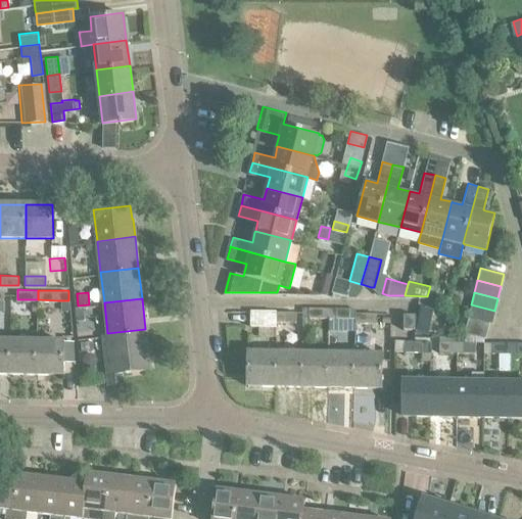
[(494,311),(471,304),(468,317),(488,322),(488,321),(491,322),(494,311)]
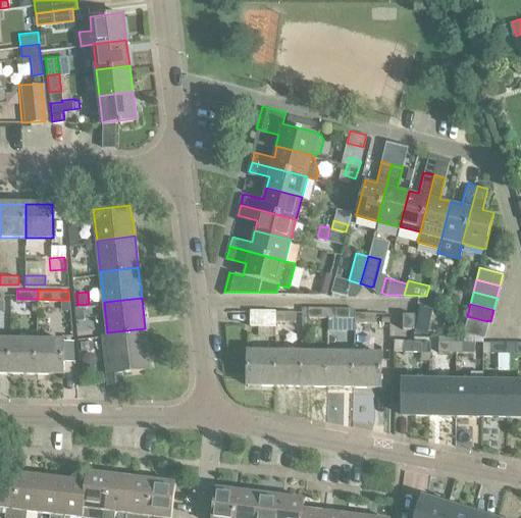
[(432,307),(420,305),(415,329),(427,332),(432,307)]
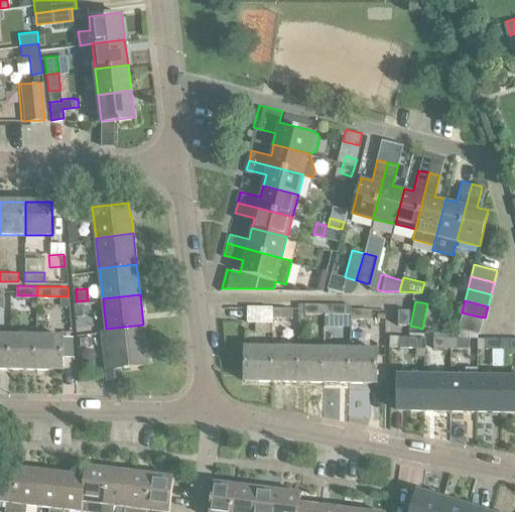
[(324,302),(303,302),(303,311),(315,311),(324,312),(324,302)]
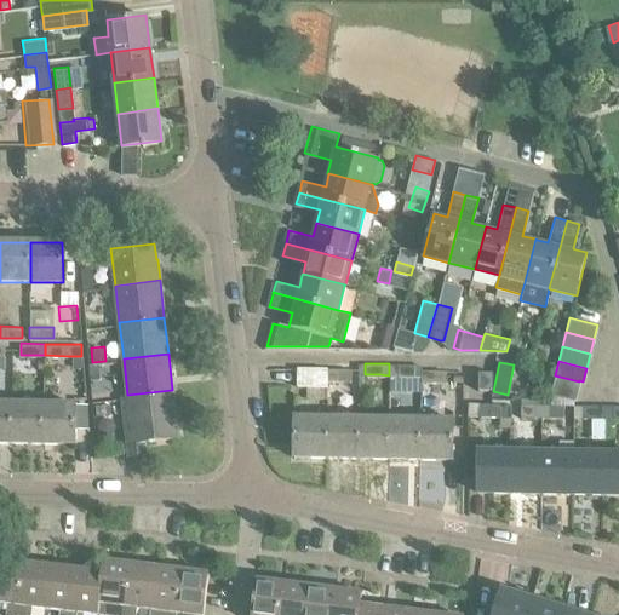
[(413,363),(389,363),(389,375),(413,375),(413,363)]
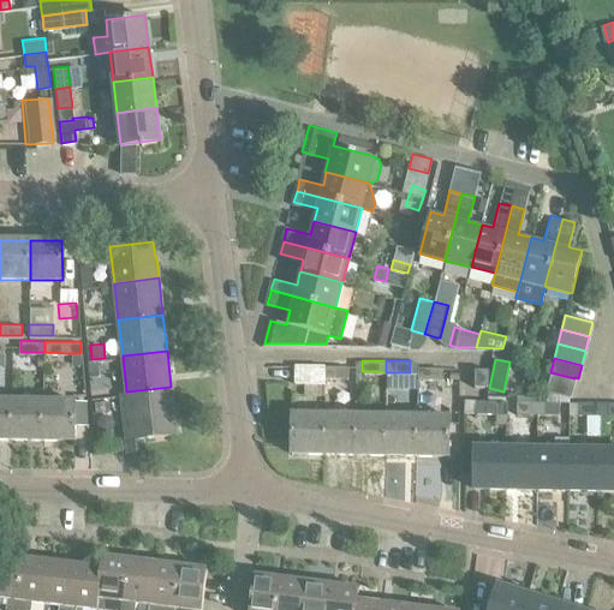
[(323,376),(323,364),(293,364),(293,382),(323,382),(323,376)]
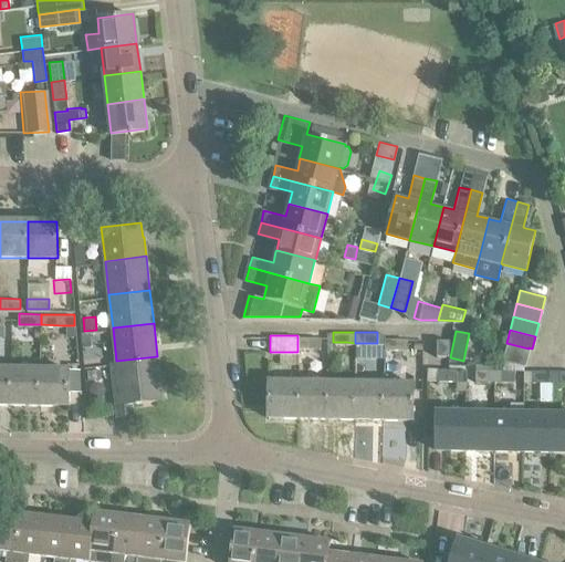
[(297,335),(297,346),(320,346),(320,336),(297,335)]
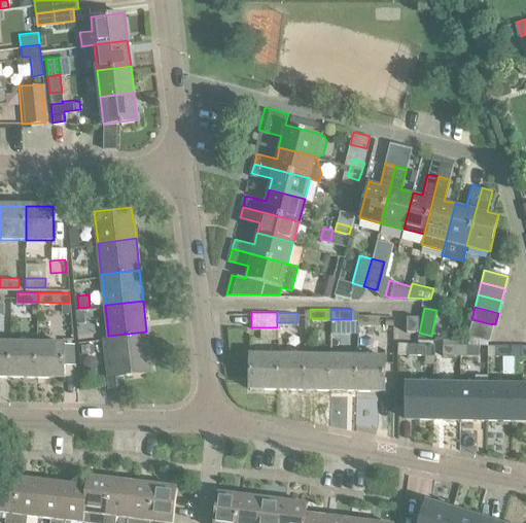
[(357,323),(378,324),(378,314),(357,313),(357,323)]
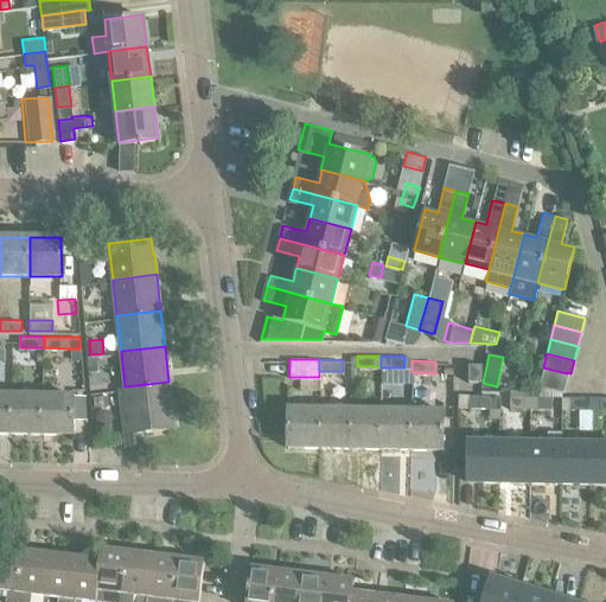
[(482,380),(482,364),(467,364),(467,380),(482,380)]
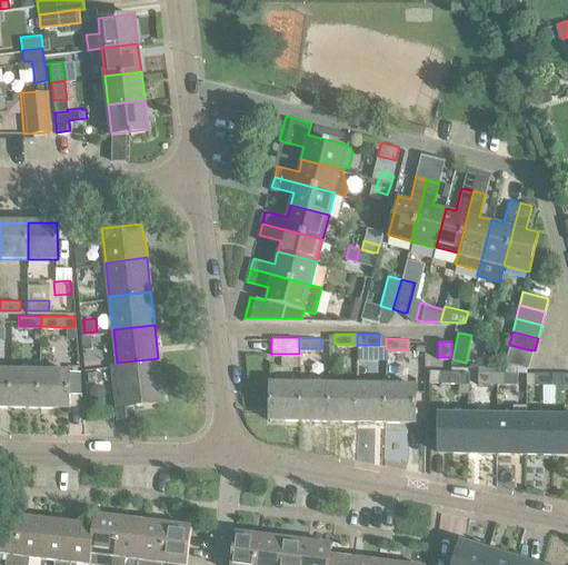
[(531,350),(509,345),(505,360),(506,360),(526,366),(527,366),(531,350)]
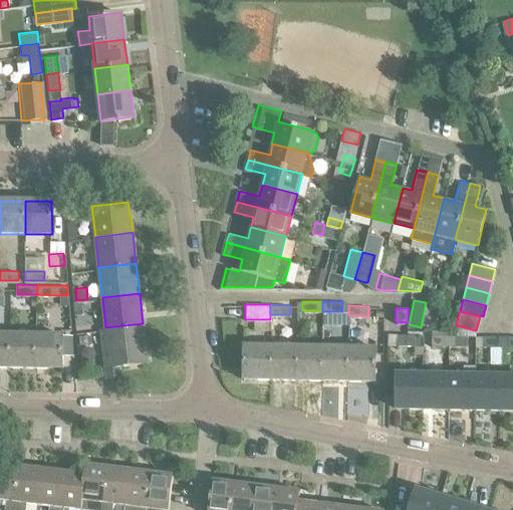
[(367,330),(368,318),(346,318),(346,329),(367,330)]
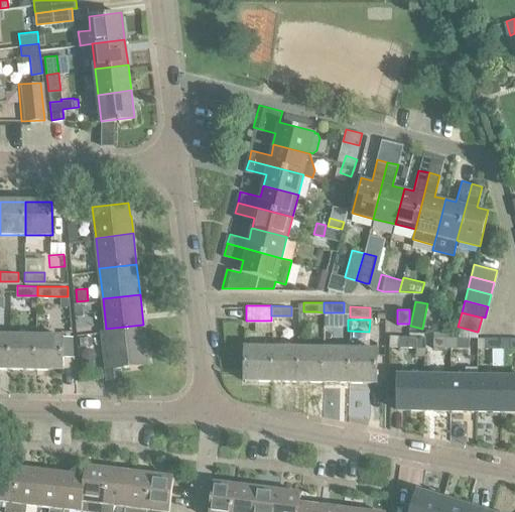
[(143,325),(106,329),(101,330),(106,368),(120,366),(147,363),(143,325)]
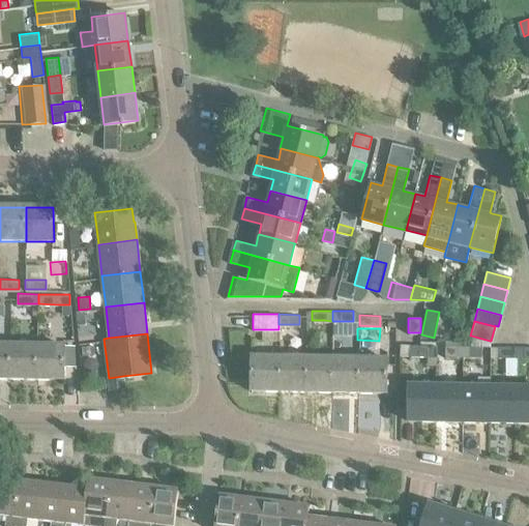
[(0,376),(10,376),(10,343),(0,342),(0,376)]
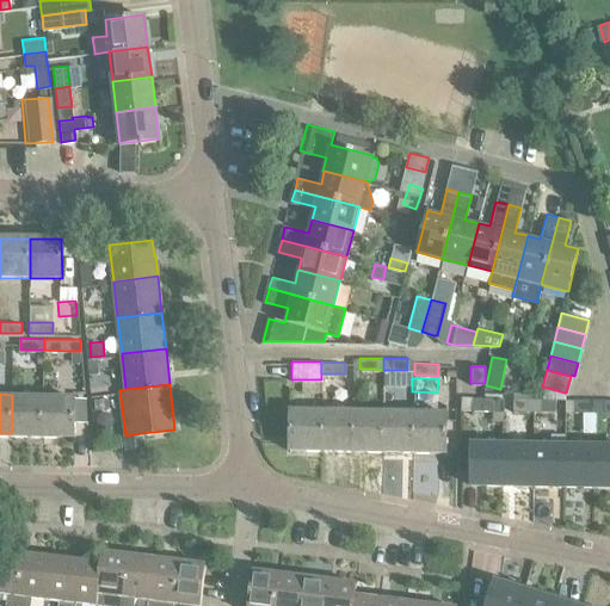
[(44,395),(12,395),(12,433),(43,434),(44,395)]
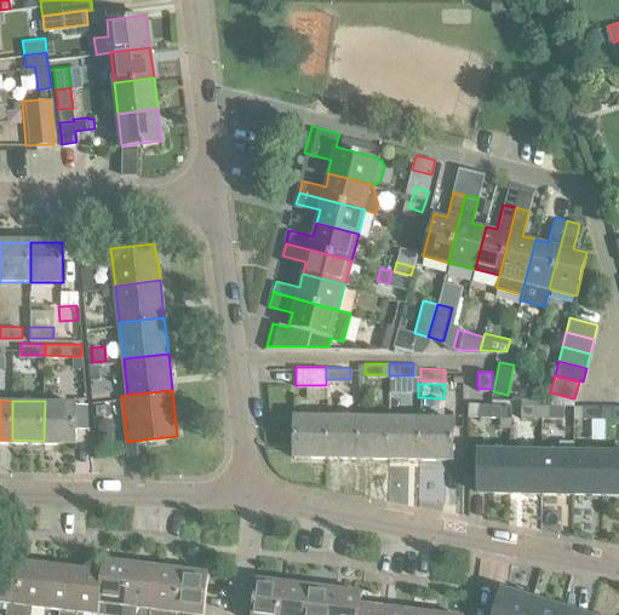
[(76,402),(45,401),(44,441),(75,441),(75,427),(76,402)]
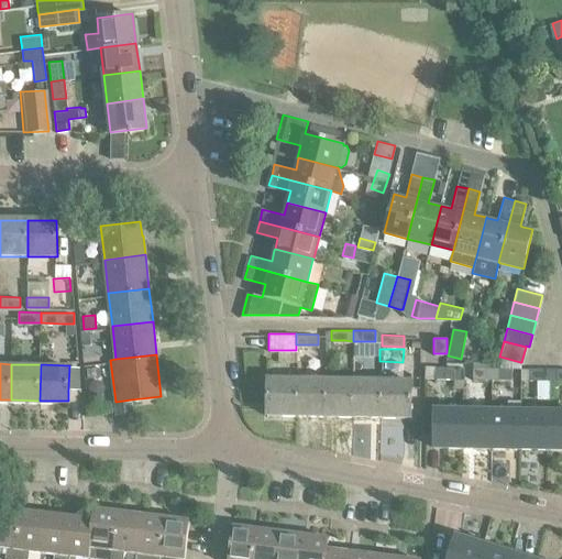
[(86,376),(100,374),(99,365),(85,366),(86,376)]
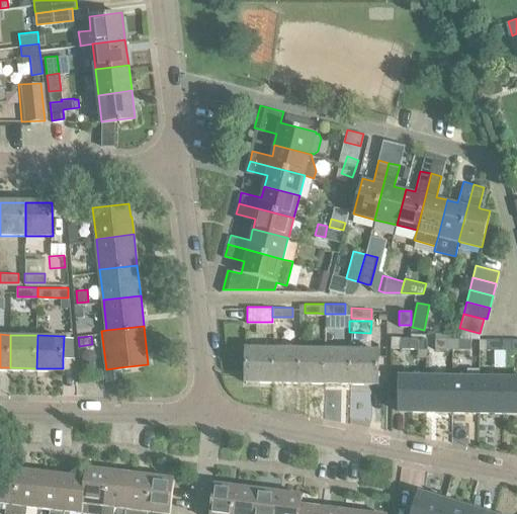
[(399,347),(399,336),(391,336),(390,347),(399,347)]
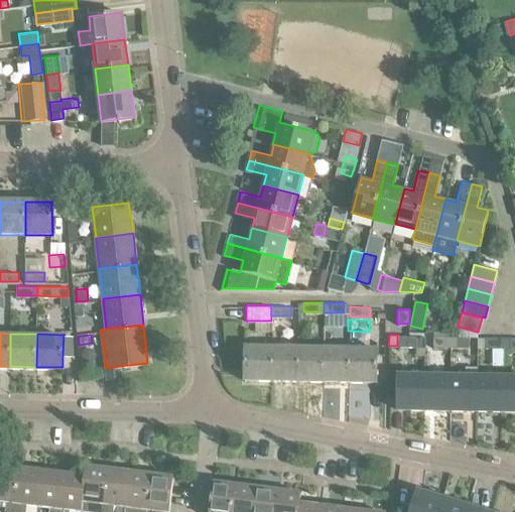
[(397,335),(397,346),(415,346),(415,337),(415,335),(397,335)]
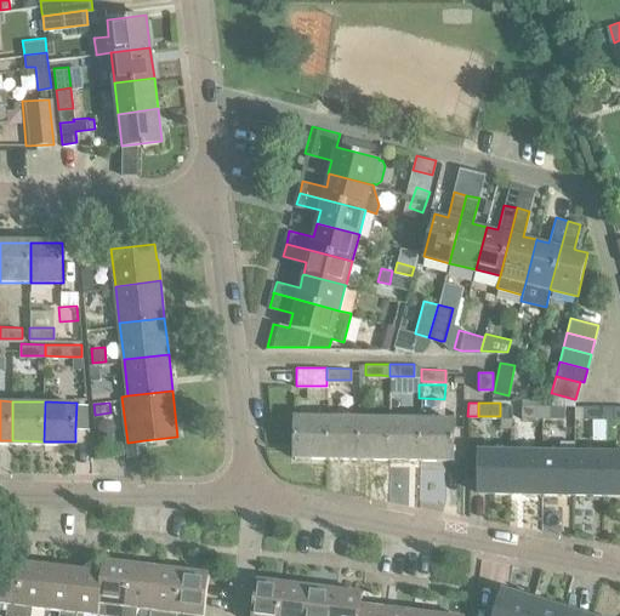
[(542,416),(542,404),(521,403),(521,416),(542,416)]
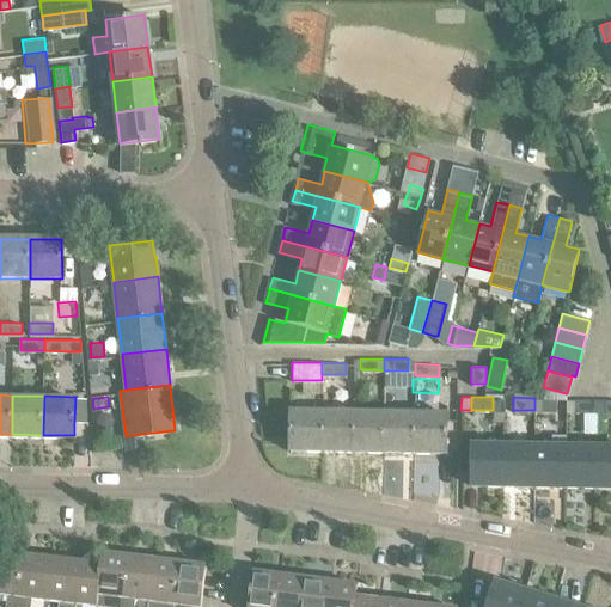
[(535,398),(535,410),(555,411),(556,398),(543,398),(535,398)]
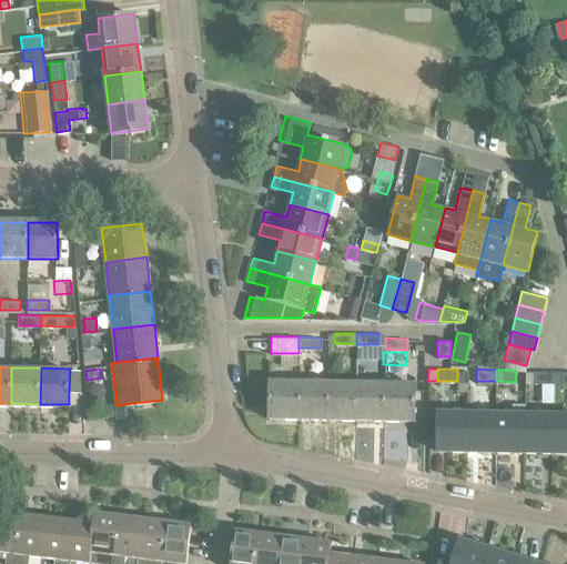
[(534,370),(534,371),(534,382),(542,382),(554,382),(554,370),(534,370)]
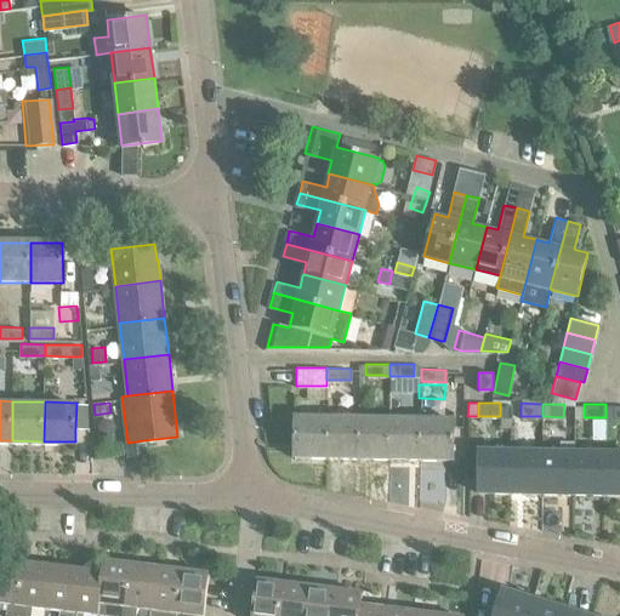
[(619,404),(606,404),(606,417),(607,417),(619,417),(619,404)]
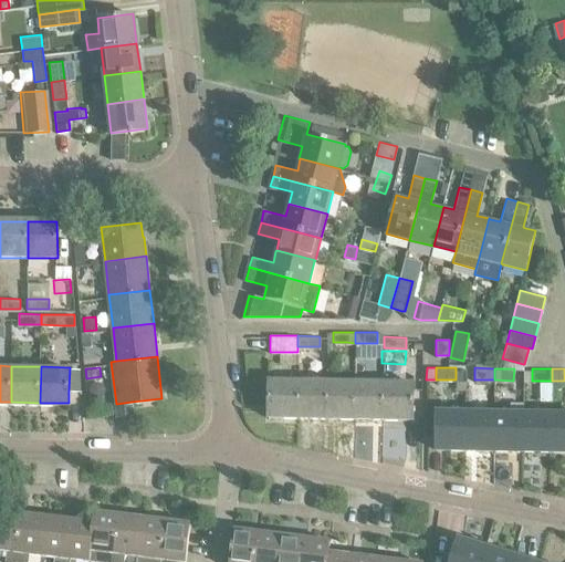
[(297,416),(299,381),(269,381),(269,416),(297,416)]
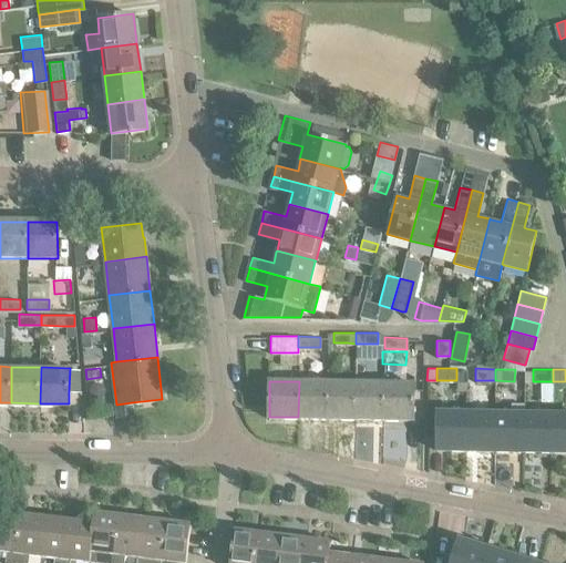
[(299,381),(298,417),(327,418),(328,381),(299,381)]
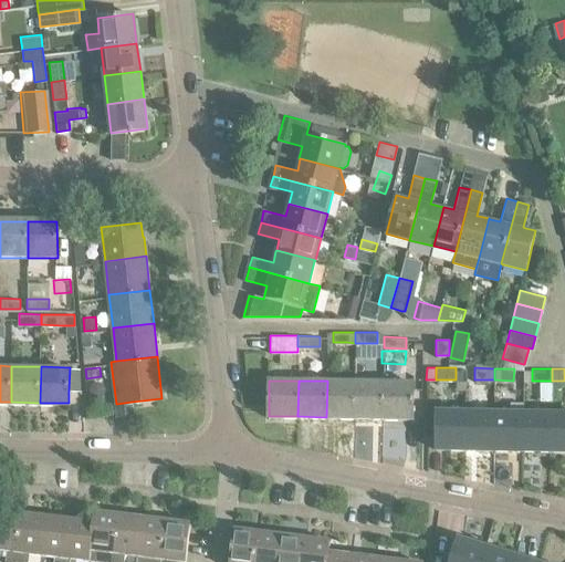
[(356,381),(327,381),(326,417),(356,417),(356,381)]
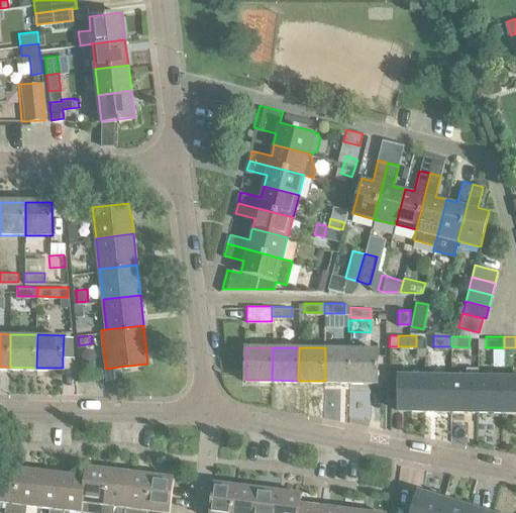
[(351,348),(325,347),(325,381),(351,381),(351,348)]
